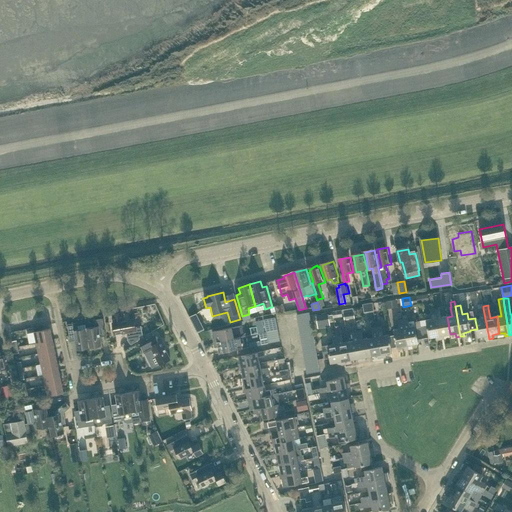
[(343,309),(344,320),(355,318),(353,308),(343,309)]
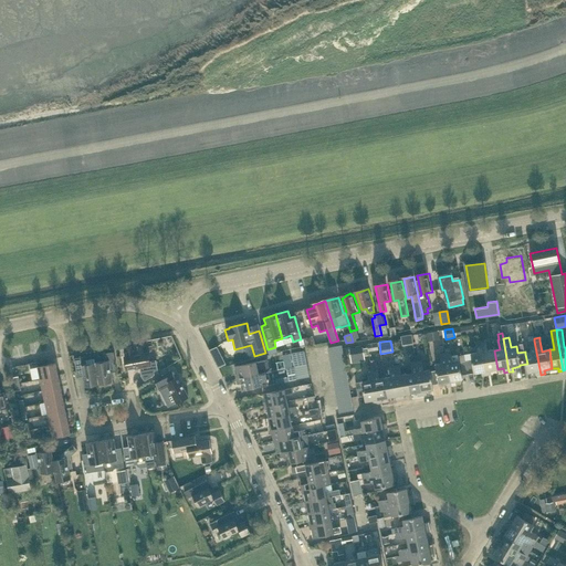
[(498,369),(494,350),(489,352),(486,341),(481,342),(486,376),(491,375),(490,370),(498,369)]
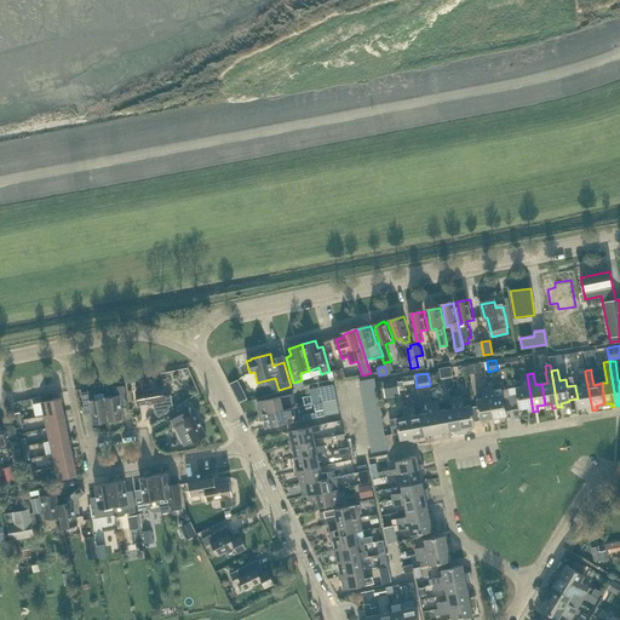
[(575,388),(578,399),(579,408),(587,407),(587,411),(592,411),(585,373),(580,374),(580,375),(581,386),(575,388)]
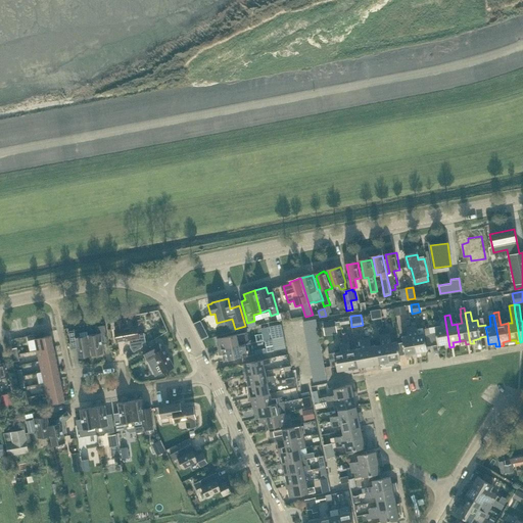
[(445,347),(449,347),(444,316),(439,317),(441,326),(435,327),(429,328),(432,346),(444,344),(445,347)]
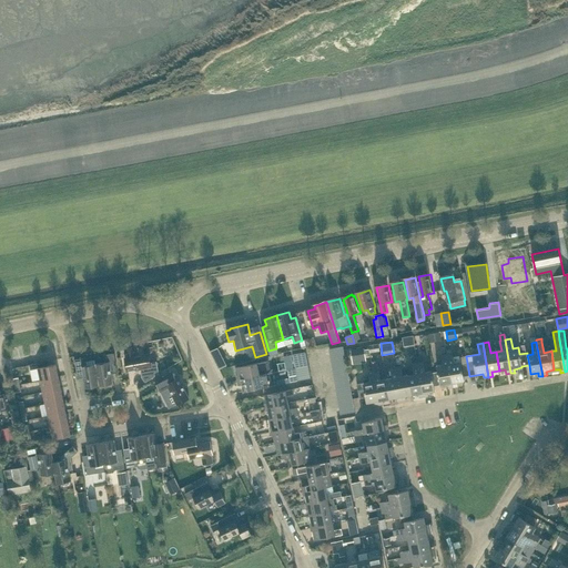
[(153,375),(158,374),(156,363),(150,364),(148,353),(134,355),(133,347),(124,348),(125,357),(124,357),(128,372),(140,369),(141,376),(144,383),(154,377),(153,375)]
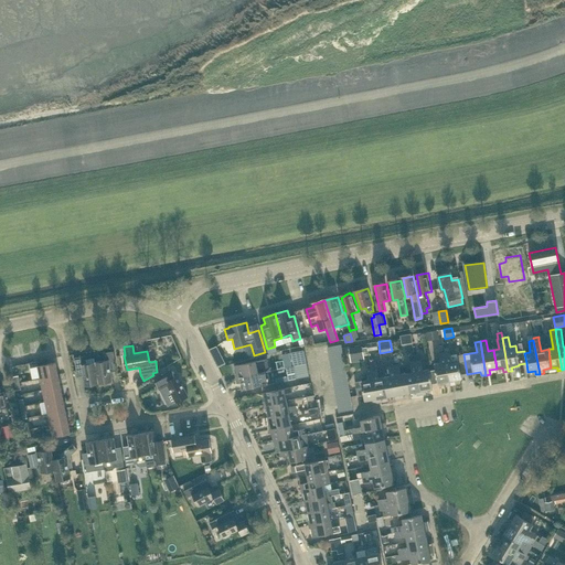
[(353,411),(342,351),(341,345),(328,348),(339,413),(353,411)]
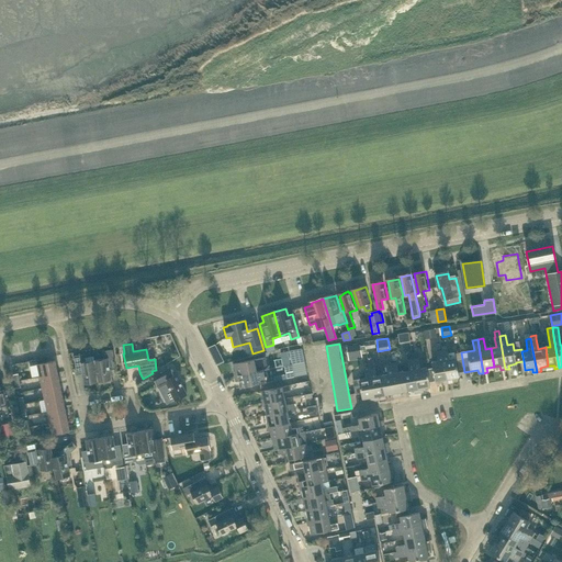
[(348,357),(362,355),(362,353),(361,346),(360,346),(360,345),(347,347),(348,357)]
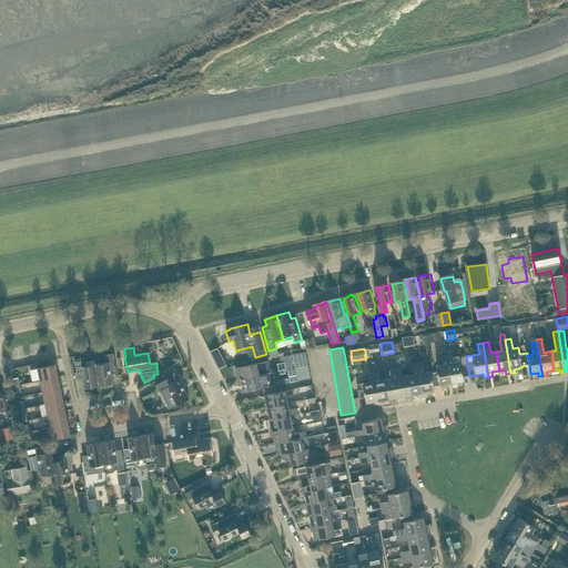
[(453,357),(453,353),(452,351),(447,351),(447,354),(453,387),(457,386),(457,383),(464,382),(463,377),(469,376),(466,356),(459,357),(459,356),(453,357)]
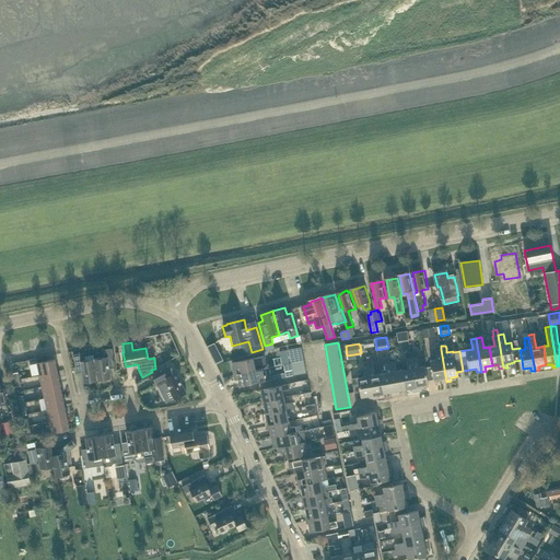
[(293,375),(306,373),(301,347),(288,350),(290,362),(293,375)]
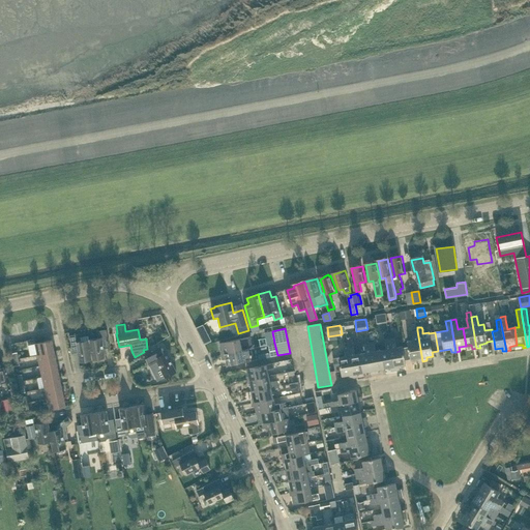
[(89,340),(92,359),(105,357),(102,344),(109,343),(107,329),(96,331),(97,339),(89,340)]
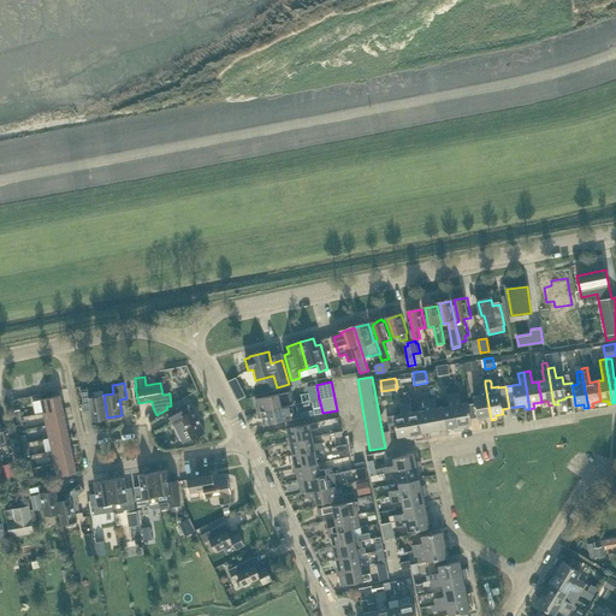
[(437,408),(436,397),(437,397),(434,384),(427,385),(430,398),(436,434),(440,433),(440,430),(446,428),(443,408),(437,408)]
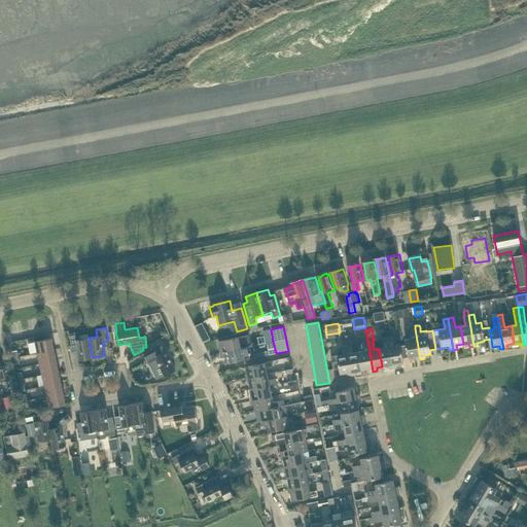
[(416,360),(420,359),(415,328),(410,329),(412,339),(406,340),(407,345),(400,346),(402,358),(416,356),(416,360)]
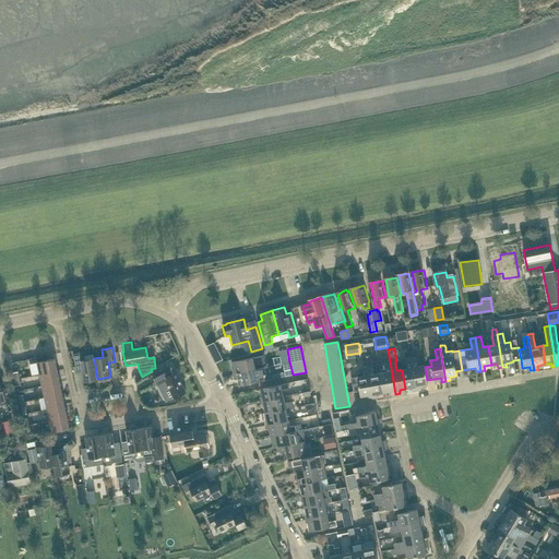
[(218,349),(212,353),(217,363),(223,359),(218,349)]
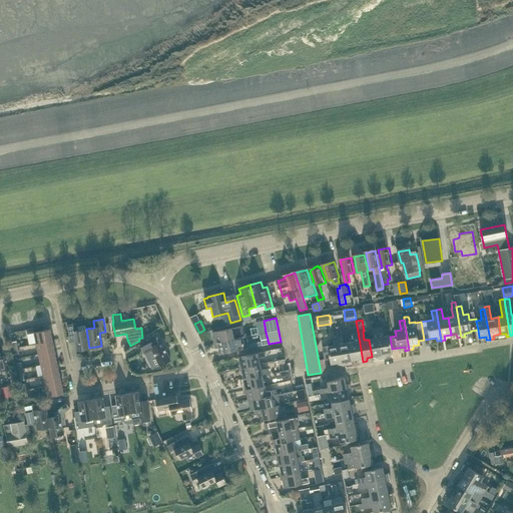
[(89,348),(86,329),(78,330),(77,323),(67,325),(69,337),(75,336),(77,350),(89,348)]
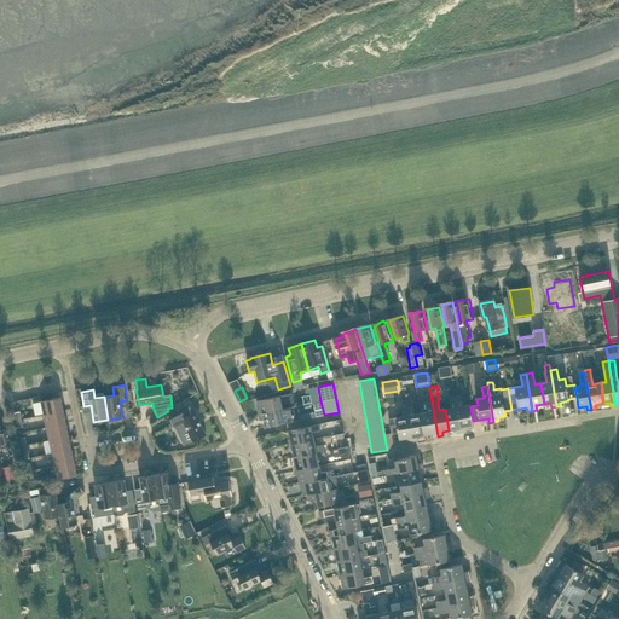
[(283,410),(283,409),(282,404),(293,401),(291,394),(256,401),(259,410),(258,411),(258,415),(283,410)]
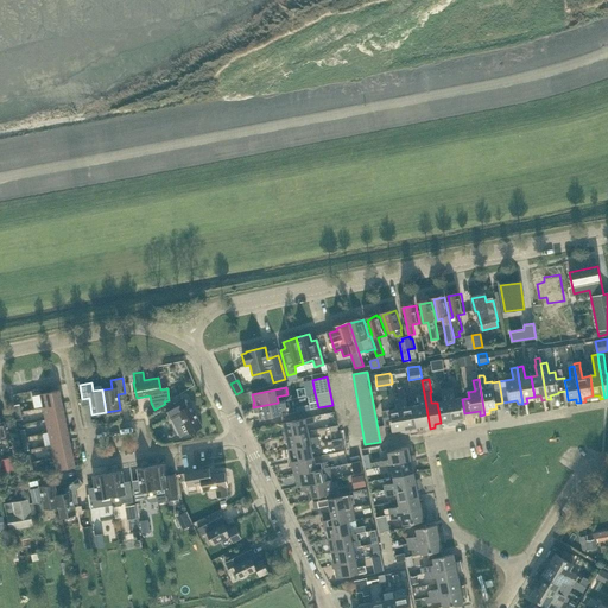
[(464,413),(462,399),(462,398),(455,399),(454,388),(448,390),(454,425),(460,424),(458,419),(466,418),(464,413)]
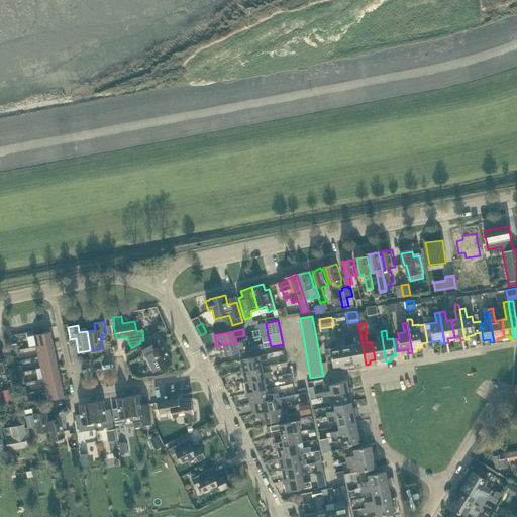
[(36,346),(53,342),(50,331),(34,335),(36,346)]
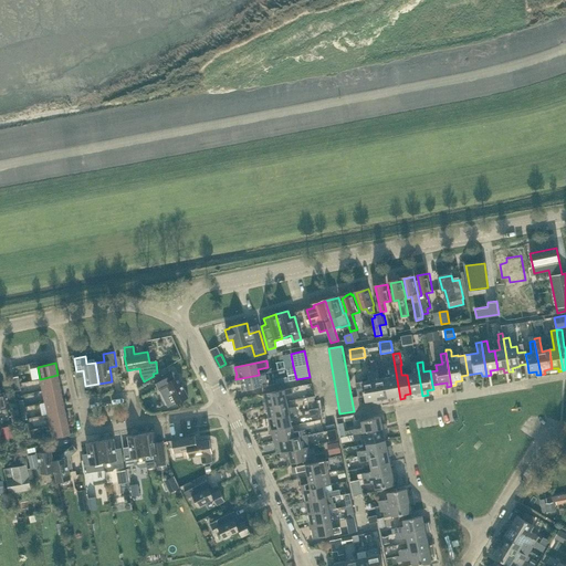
[(418,396),(422,396),(417,363),(411,363),(413,374),(407,375),(410,394),(417,392),(418,396)]
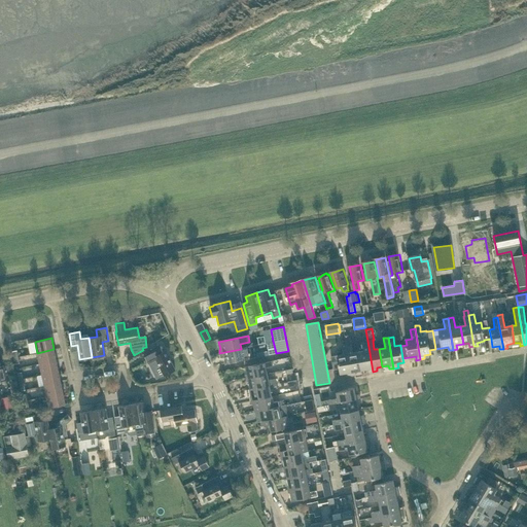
[(273,341),(267,343),(268,351),(269,354),(276,353),(273,341)]
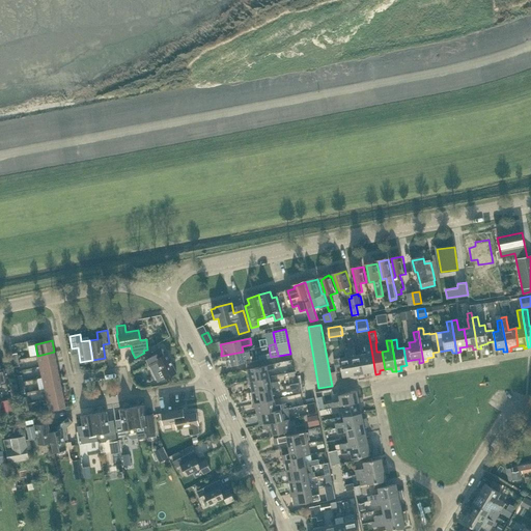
[(371,375),(375,374),(370,343),(365,344),(366,354),(361,355),(364,373),(370,372),(371,375)]
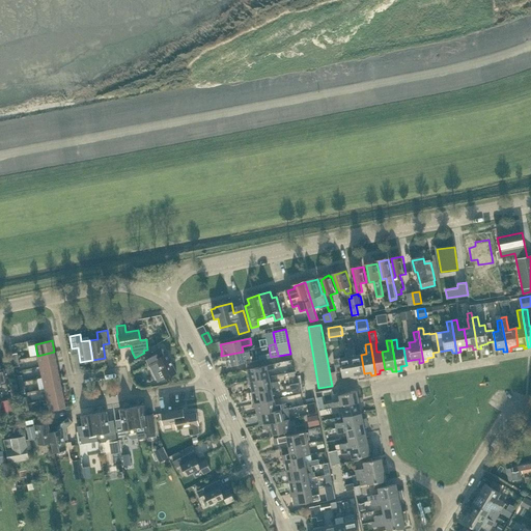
[(356,356),(355,346),(350,347),(355,379),(359,378),(359,374),(364,373),(361,355),(356,356)]
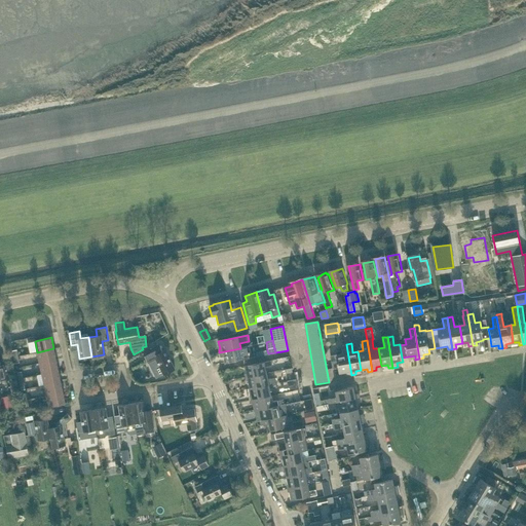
[(160,344),(144,353),(150,367),(154,368),(159,365),(164,375),(175,369),(165,349),(163,350),(160,344)]
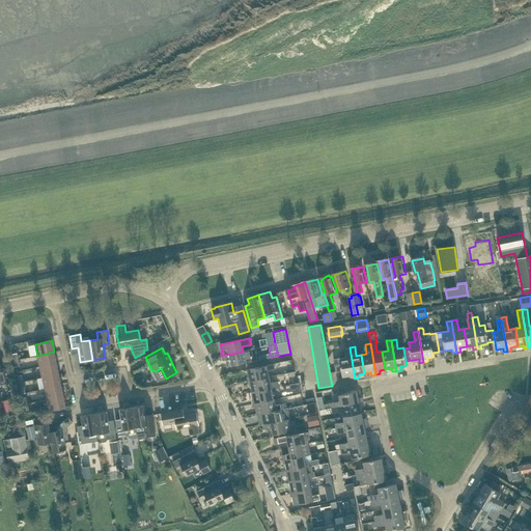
[(350,347),(344,348),(345,358),(334,360),(336,372),(342,371),(343,376),(350,375),(351,379),(355,379),(350,347)]
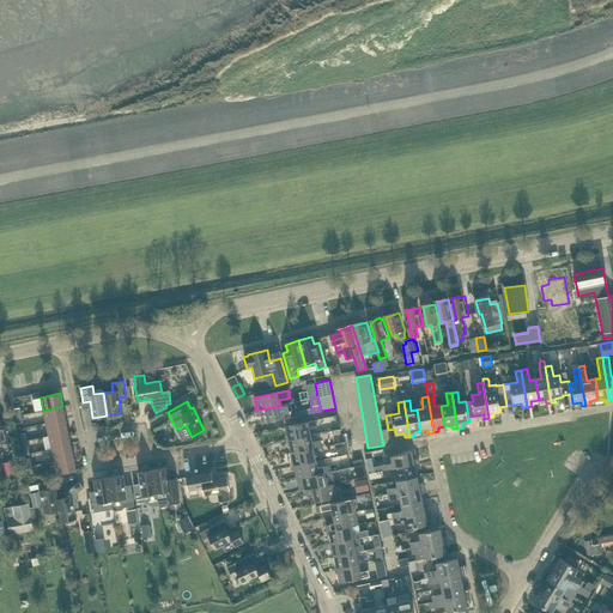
[(267,422),(290,417),(293,416),(293,411),(296,411),(293,402),(280,405),(280,406),(255,411),(256,416),(266,413),(267,422)]
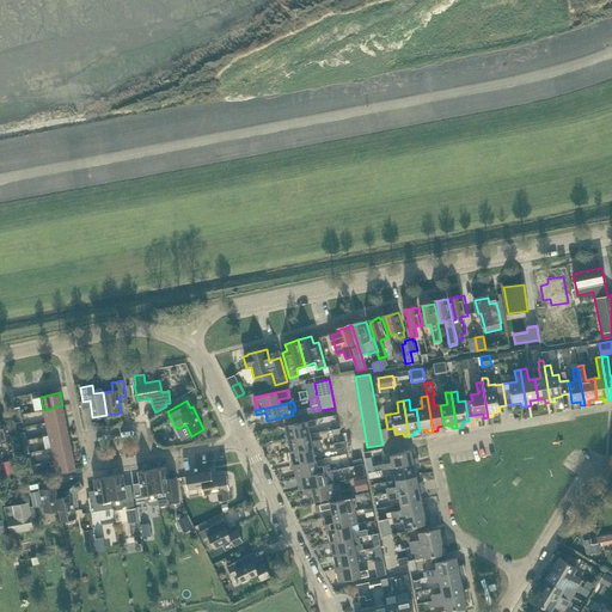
[(46,422),(65,418),(62,405),(43,410),(46,422)]
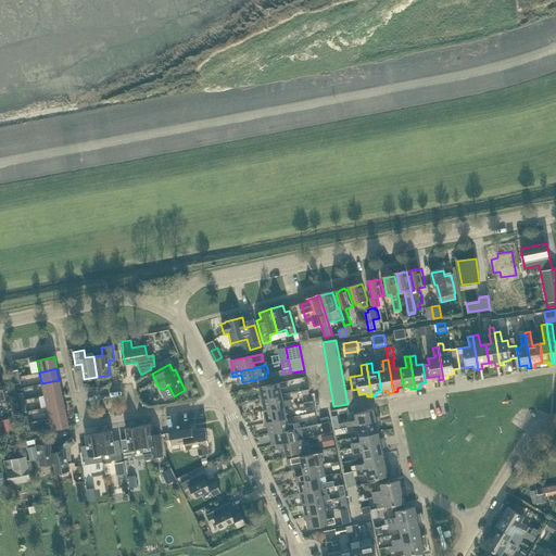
[(45,395),(61,392),(59,380),(41,383),(45,395)]
